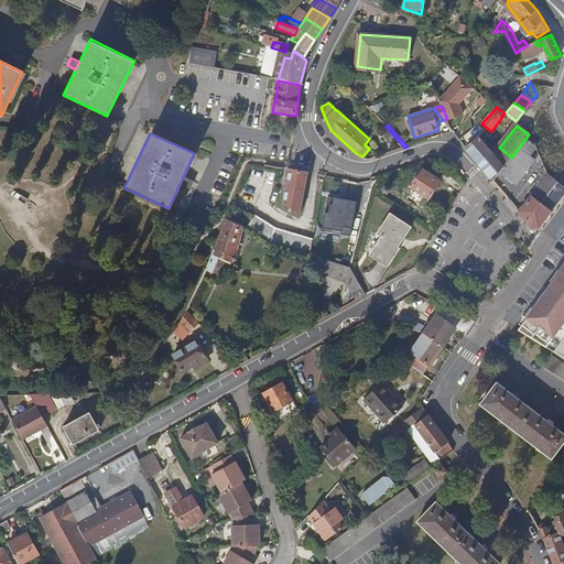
[(557,151),(563,147),(563,145),(559,137),(552,140),(557,151)]
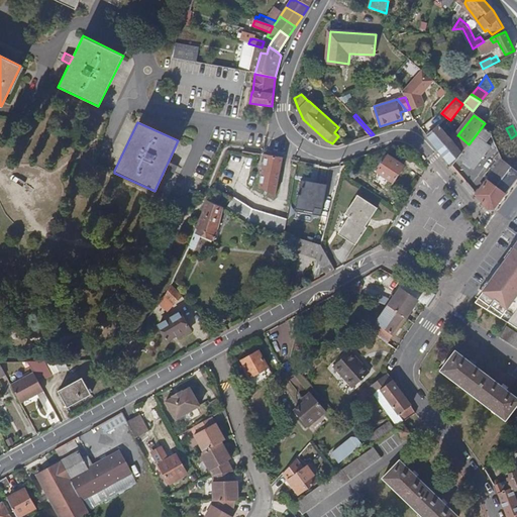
[(440,127),(428,137),(441,151),(452,141),(440,127)]
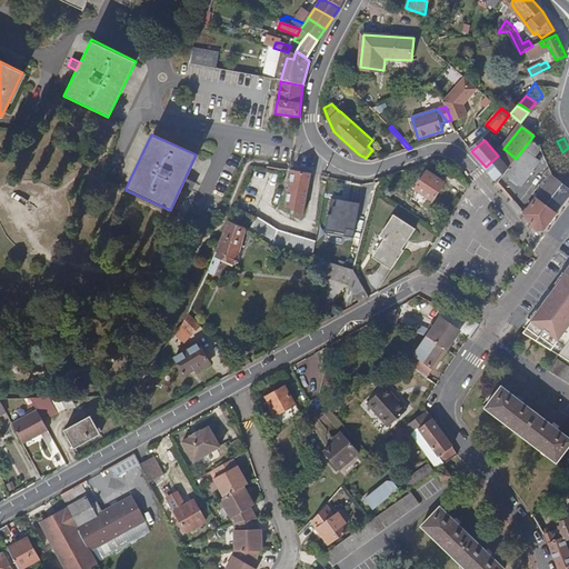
[(530,141),(525,150),(535,157),(540,149),(530,141)]
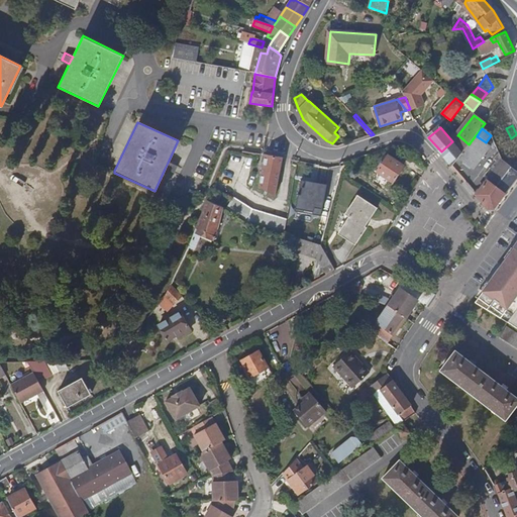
[(454,139),(452,141),(441,151),(452,166),(469,144),(459,136),(455,140),(454,139)]
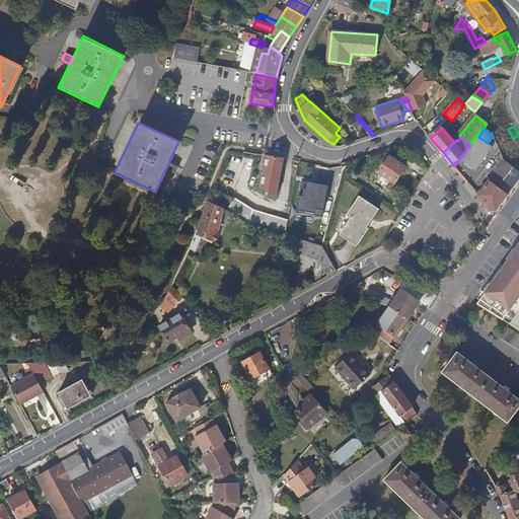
[(493,147),(488,143),(478,137),(461,158),(475,170),(493,147)]
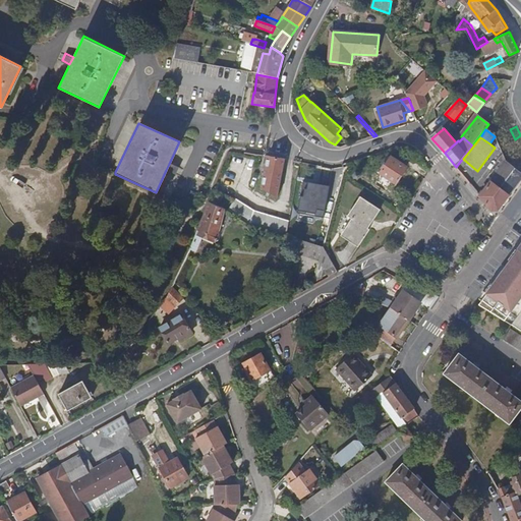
[(520,142),(507,162),(520,173),(520,142)]
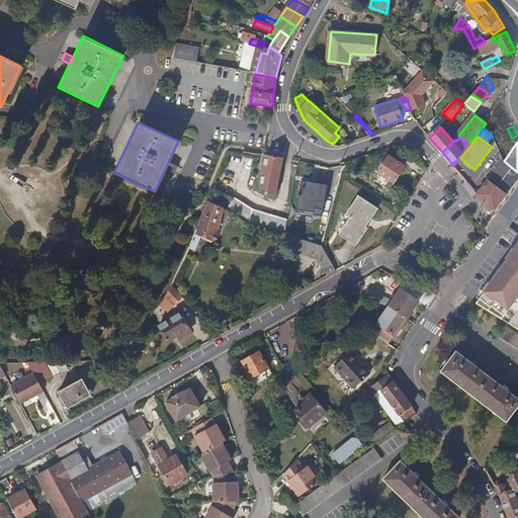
[(276,197),(283,159),(266,156),(259,188),(276,197)]
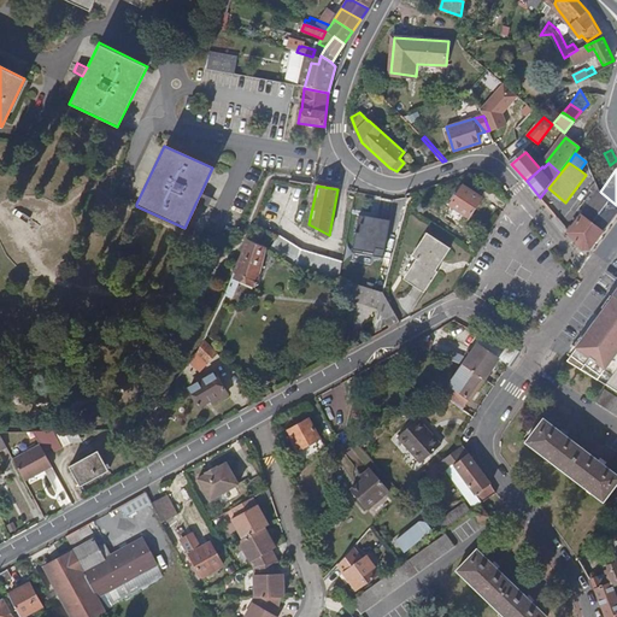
[(448,207),(468,219),(480,199),(460,187),(448,207)]
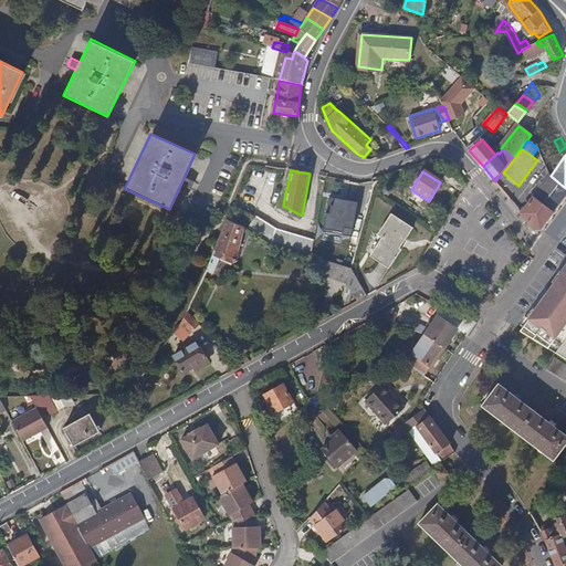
[(542,228),(565,196),(565,188),(551,176),(522,213),(534,229),(542,228)]
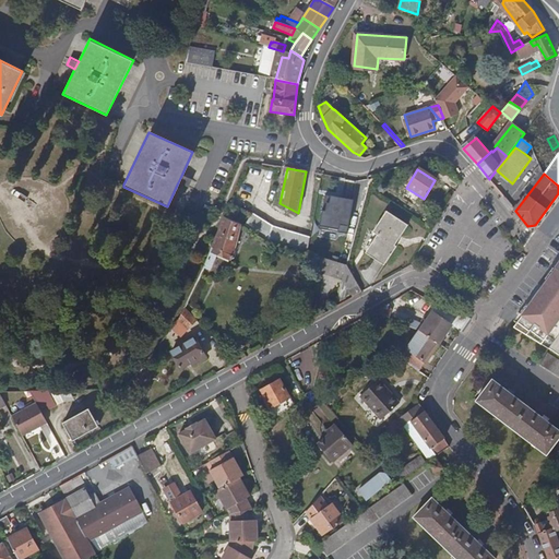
[(190,179),(181,176),(178,182),(187,187),(190,179)]
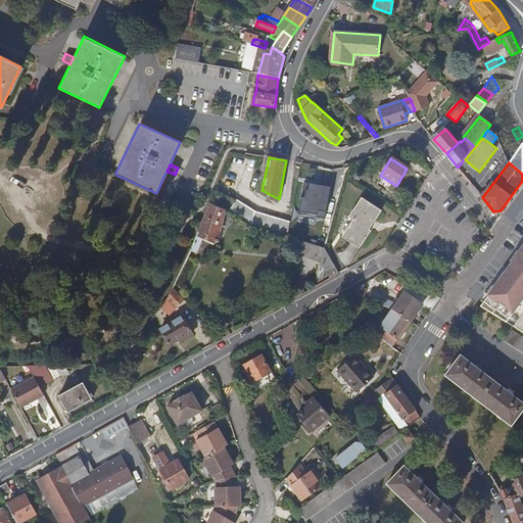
[(380,176),(377,181),(392,191),(396,186),(380,176)]
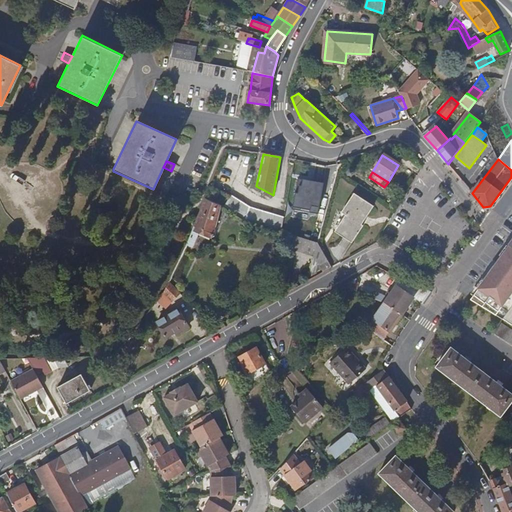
[(301,175),(297,190),(318,196),(322,180),(301,175)]
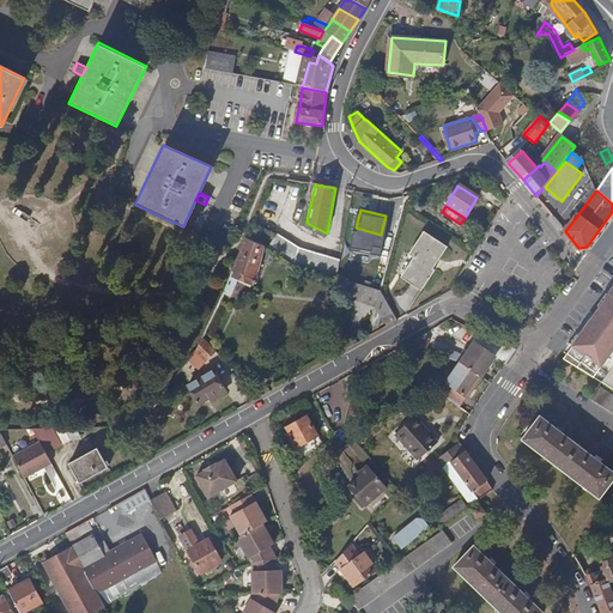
[(445,247),(420,232),(406,254),(411,258),(400,274),(422,287),(432,271),(431,269),(426,267),(434,258),(437,260),(445,247)]
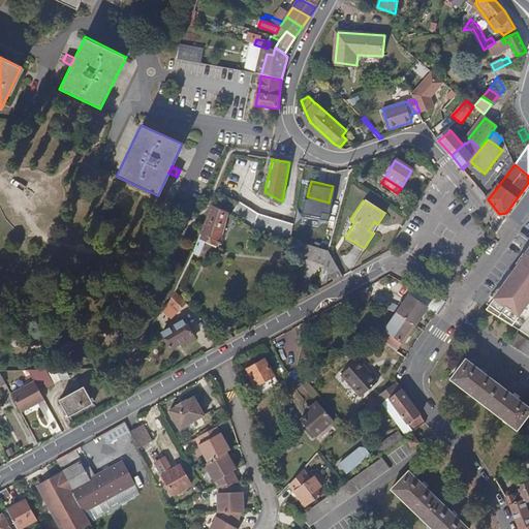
[(255,215),(238,205),(231,217),(250,228),(289,240),(292,225),(255,215)]
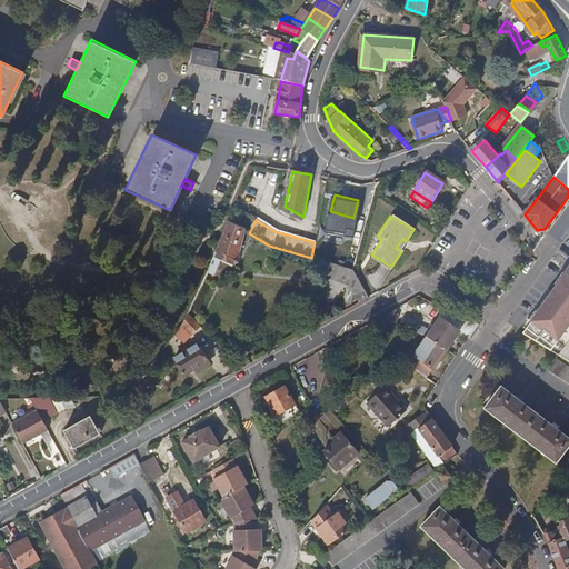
[(243,230),(229,221),(208,273),(215,277),(223,257),(236,263),(241,247),(243,230)]
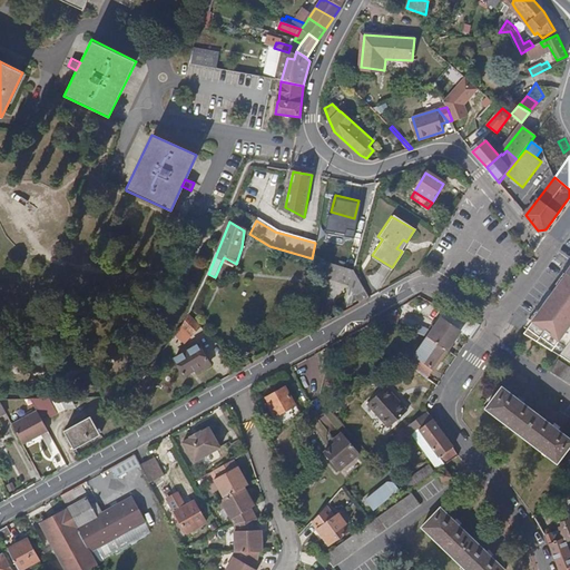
[(396,248),(401,251),(406,242),(403,239),(396,248)]
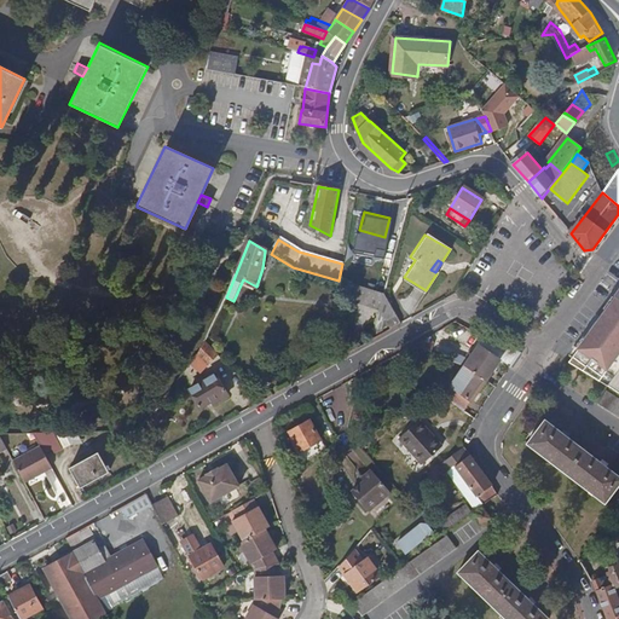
[(401,282),(404,283),(423,295),(426,290),(404,277),(401,281),(401,282)]
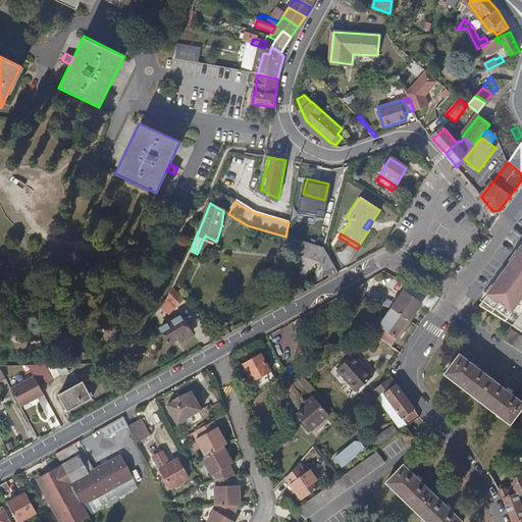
[(323,247),(311,244),(307,257),(319,261),(314,281),(315,282),(317,280),(323,260),(328,259),(323,247)]
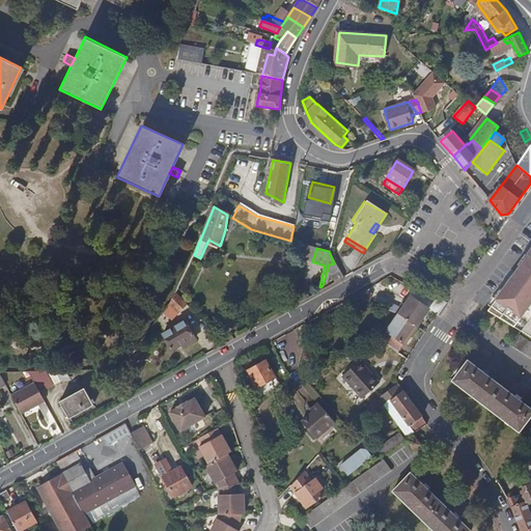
[(530,251),(522,263),(515,272),(502,290),(503,290),(488,311),(491,312),(505,322),(530,337),(530,251)]
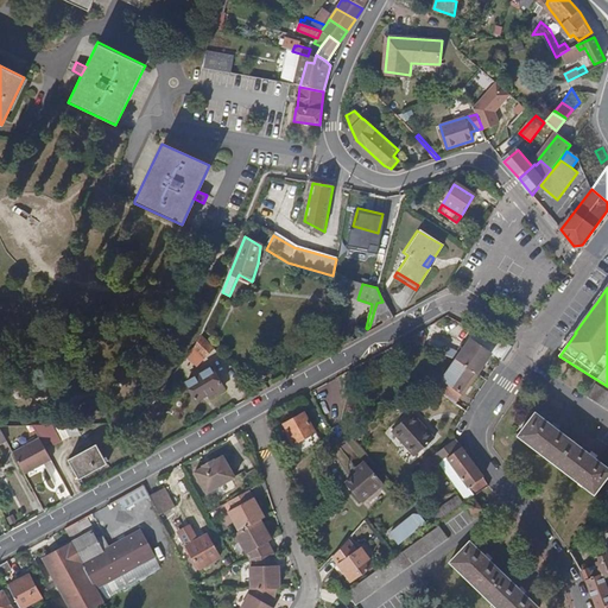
[(434,333),(429,324),(412,335),(428,343),(434,333)]
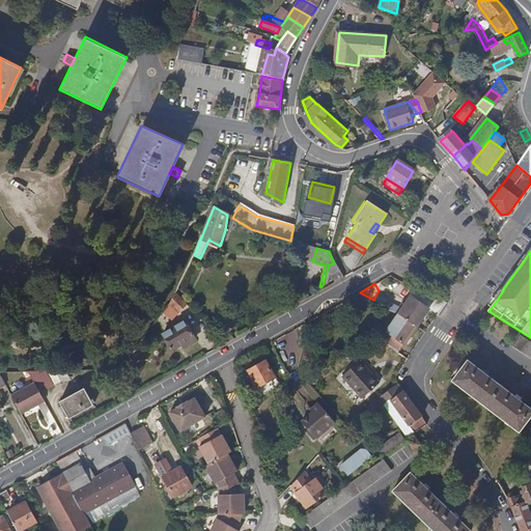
[(401,309),(398,313),(416,327),(428,309),(436,315),(444,303),(416,289),(404,305),(402,303),(400,306),(402,308),(401,309)]
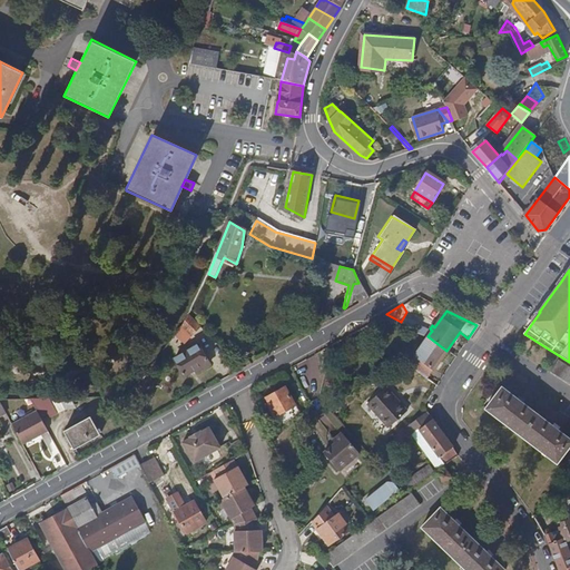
[(182,328),(176,335),(185,345),(194,337),(194,335),(199,328),(188,315),(182,328)]
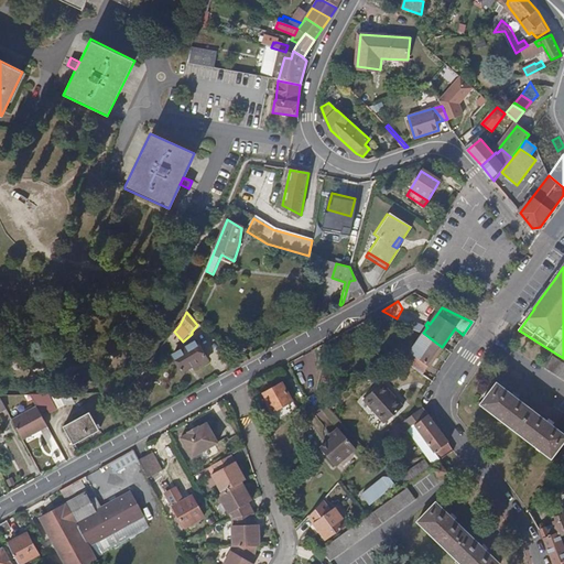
[(414,321),(411,326),(423,333),(426,328),(414,321)]
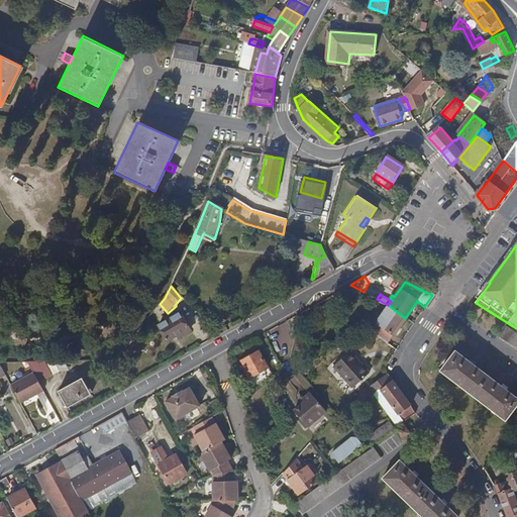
[(392,335),(405,318),(388,305),(375,322),(377,323),(372,329),(386,342),(392,334),(392,335)]
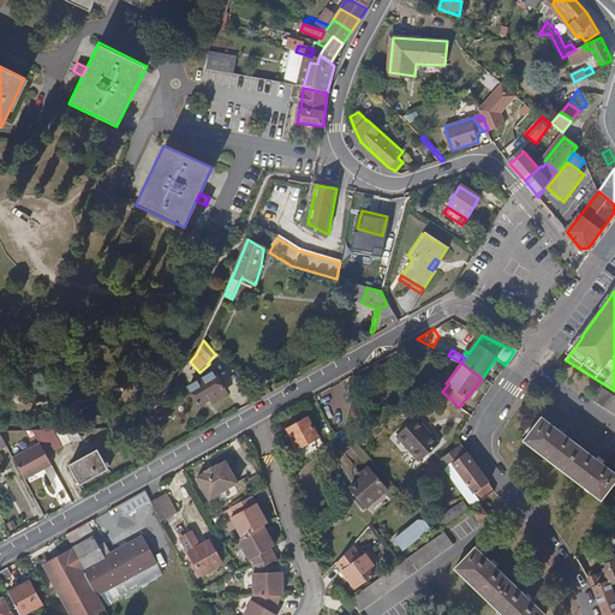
[(214,374),(189,388),(199,407),(213,399),(215,401),(226,394),(214,374)]
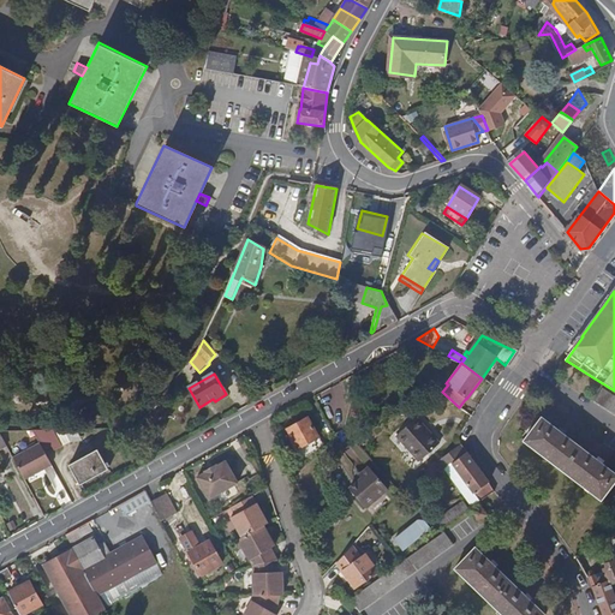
[(614,415),(614,395),(598,386),(590,398),(614,415)]
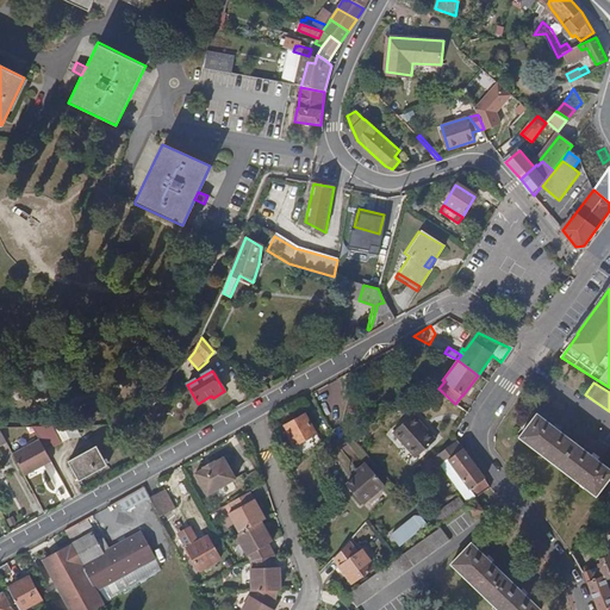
[(348,398),(344,409),(358,412),(361,402),(348,398)]
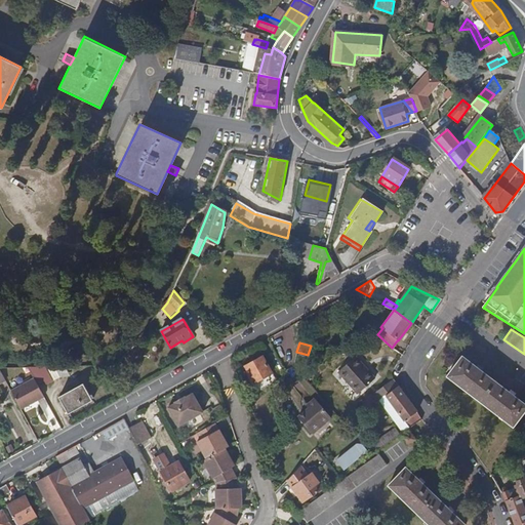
[(354,356),(336,371),(356,394),(373,378),(354,356)]
